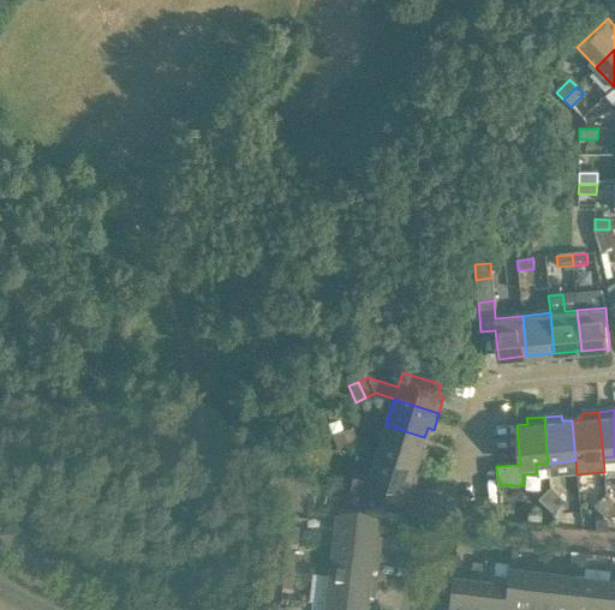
[(422,465),(427,449),(422,447),(424,437),(386,425),(377,452),(422,465)]
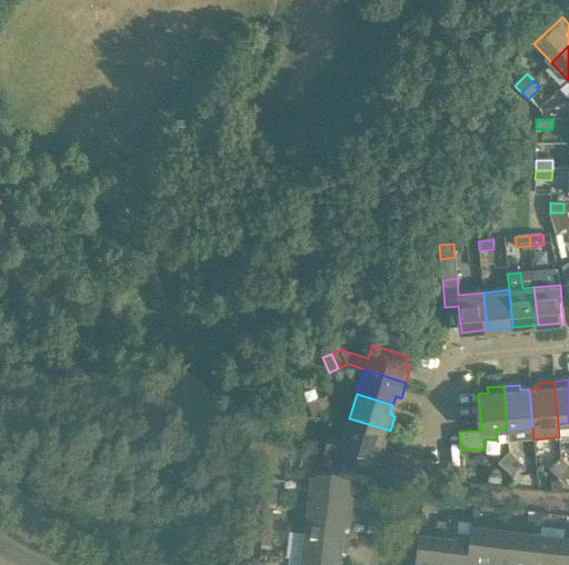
[(326,397),(317,402),(322,416),(331,413),(326,397)]
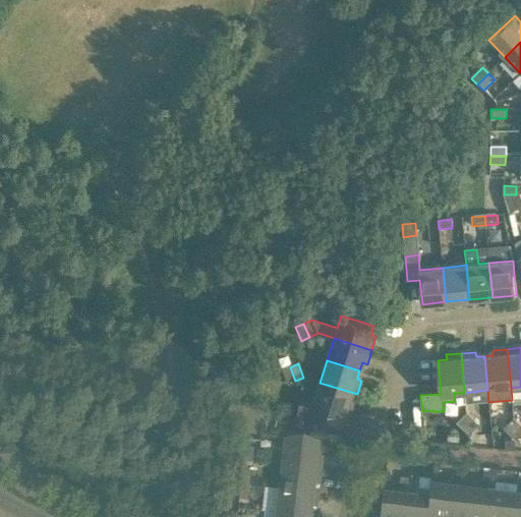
[(295,381),(290,367),(282,370),(287,384),(295,381)]
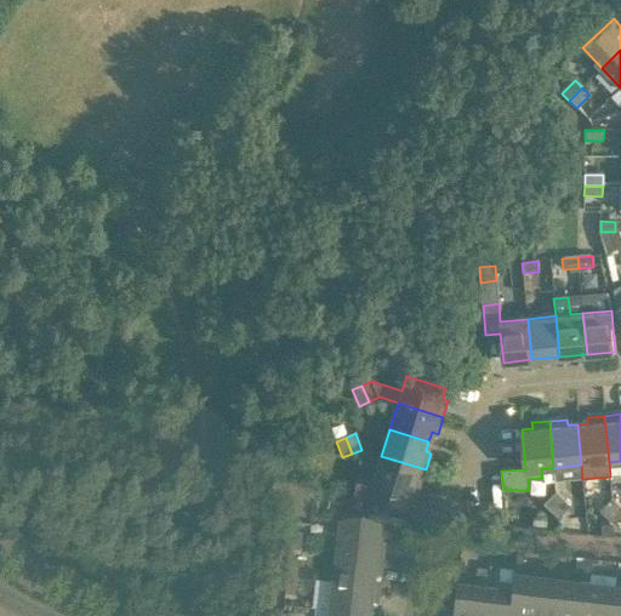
[(417,496),(426,469),(381,456),(372,483),(363,479),(357,483),(353,500),(410,511),(411,508),(415,496),(417,496)]
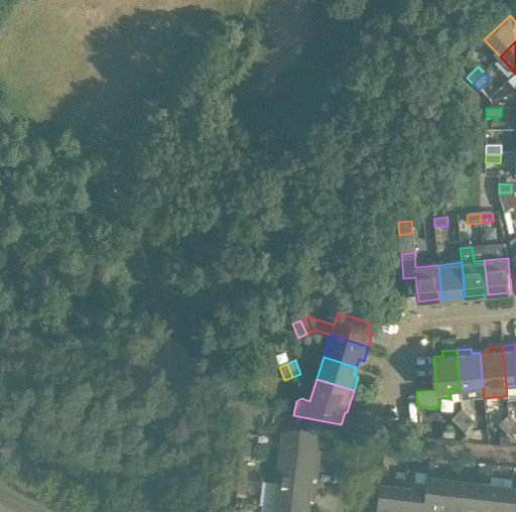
[(458,426),(468,415),(462,409),(452,420),(458,426)]
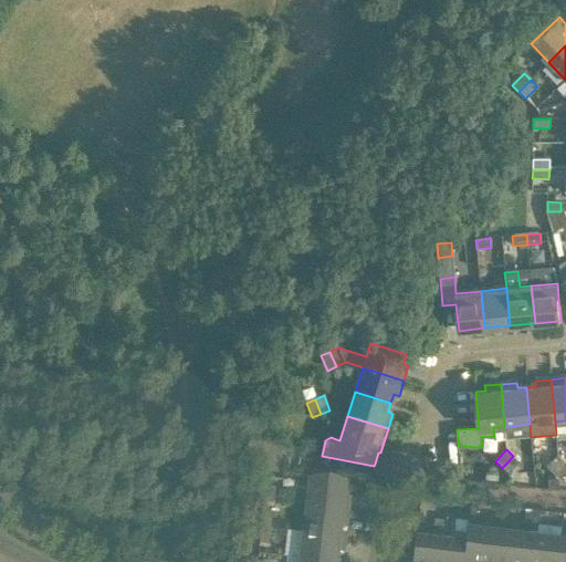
[(509,475),(521,462),(513,456),(502,468),(509,475)]
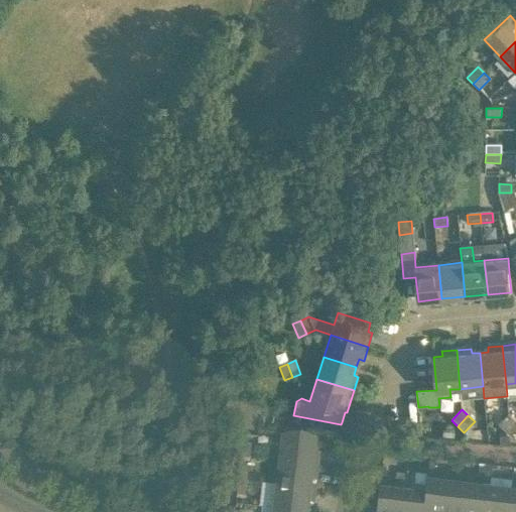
[(504,432),(515,421),(508,415),(498,426),(504,432)]
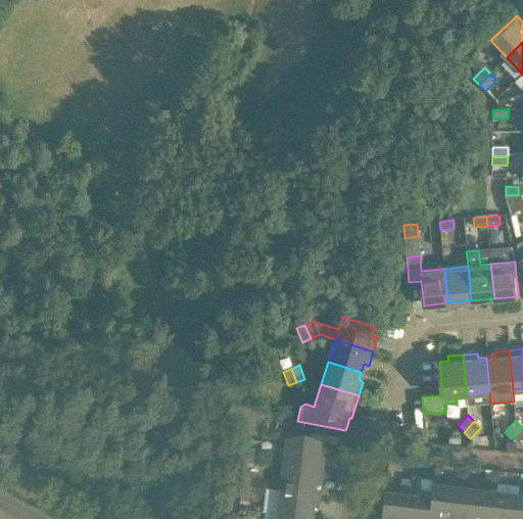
[(518,444),(522,438),(522,428),(522,427),(511,438),(518,444)]
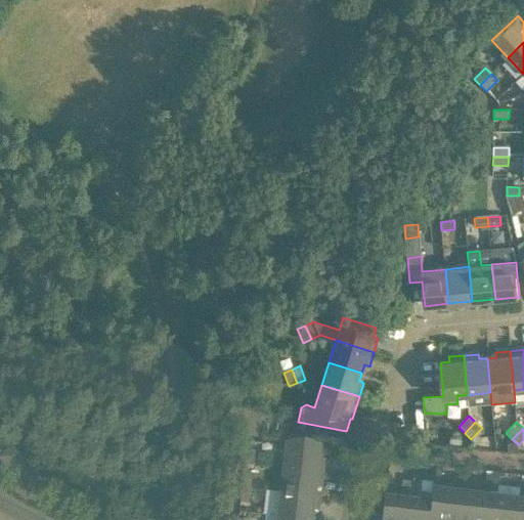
[(318,467),(319,458),(286,455),(282,478),(321,482),(323,468),(318,467)]
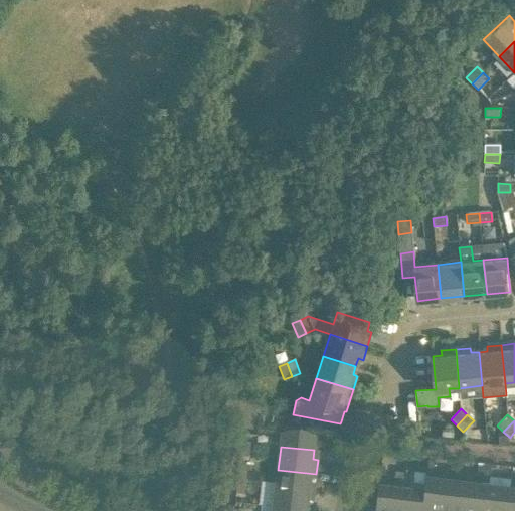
[(248,466),(250,452),(241,451),(239,465),(248,466)]
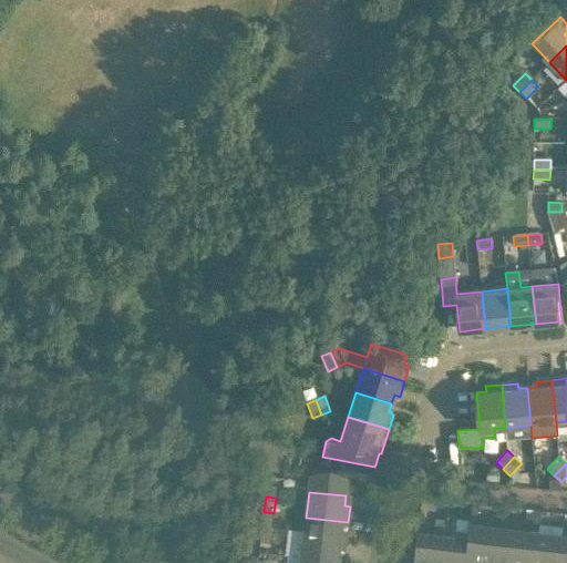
[(270,539),(272,522),(272,519),(263,518),(260,538),(270,539)]
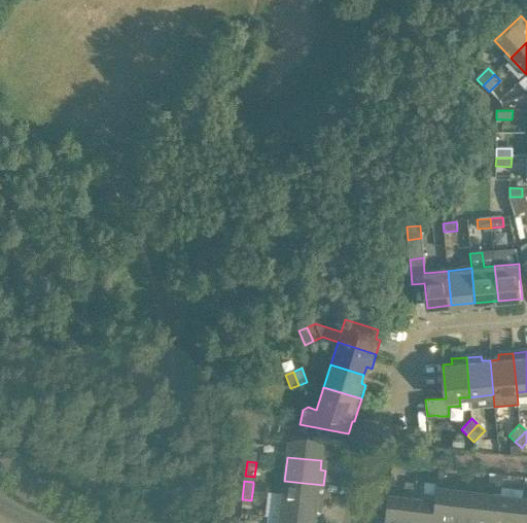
[(321,499),(323,485),(284,481),(281,504),(316,508),(316,507),(317,499),(321,499)]
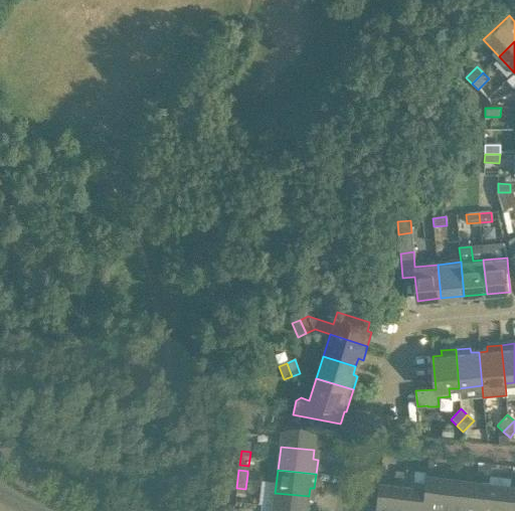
[(432,487),(434,470),(426,470),(424,486),(432,487)]
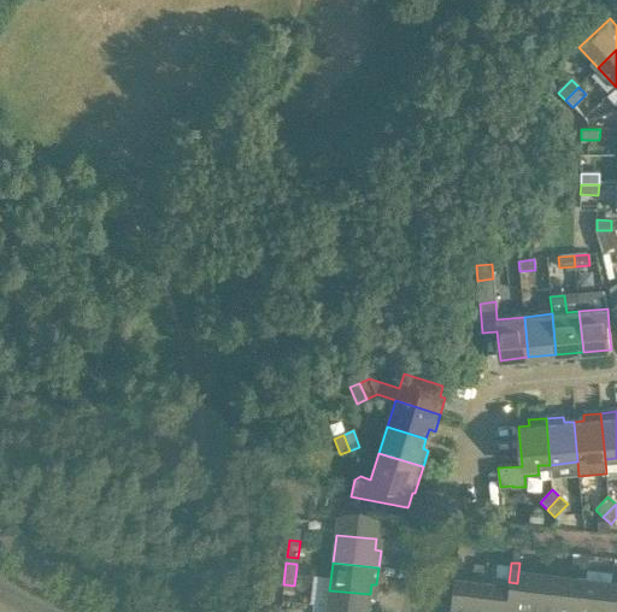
[(577,590),(579,570),(571,570),(569,589),(577,590)]
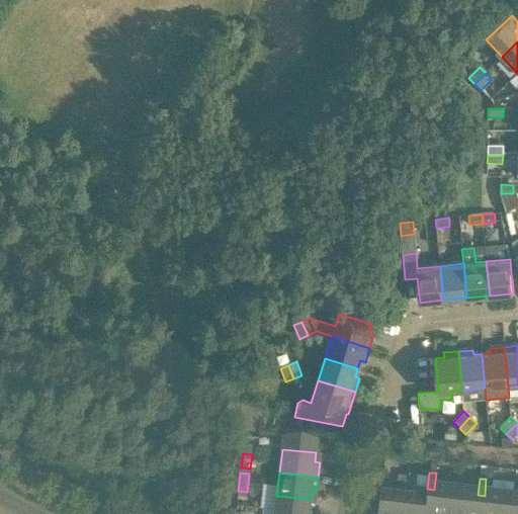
[(491,497),(493,480),(486,479),(485,496),(491,497)]
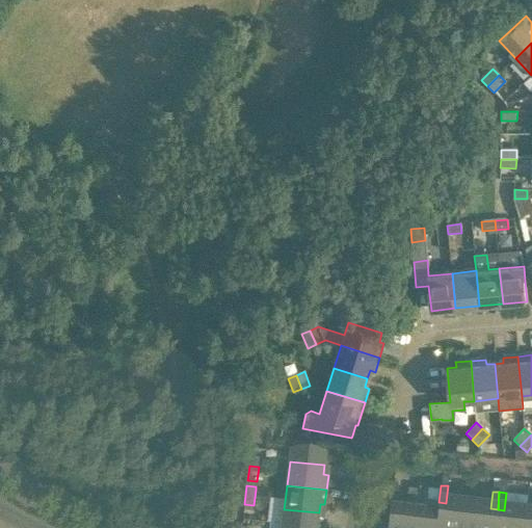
[(414,513),(416,498),(407,497),(405,512),(414,513)]
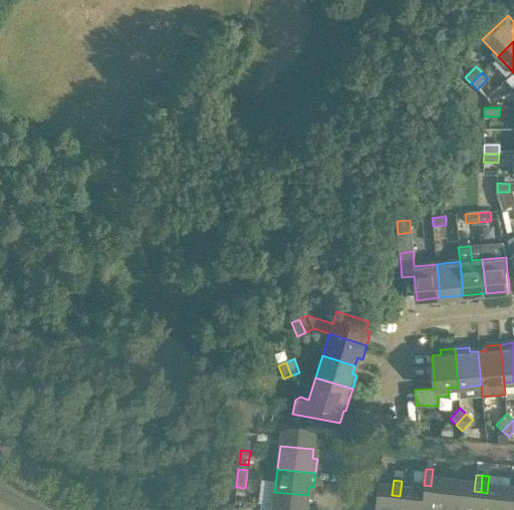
[(411,482),(402,481),(400,496),(409,497),(411,482)]
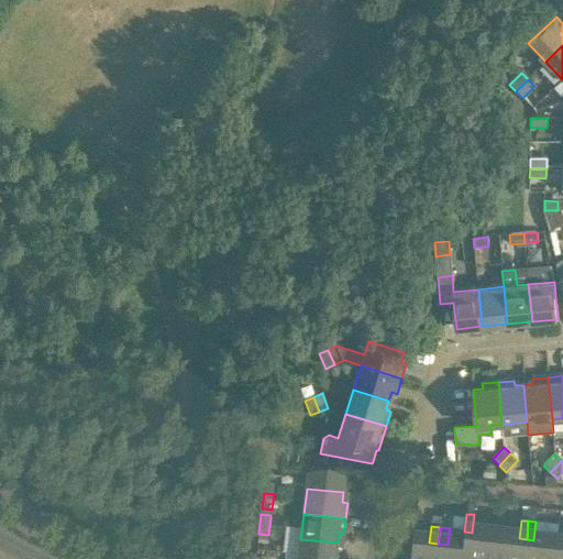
[(266,551),(268,535),(258,534),(257,550),(266,551)]
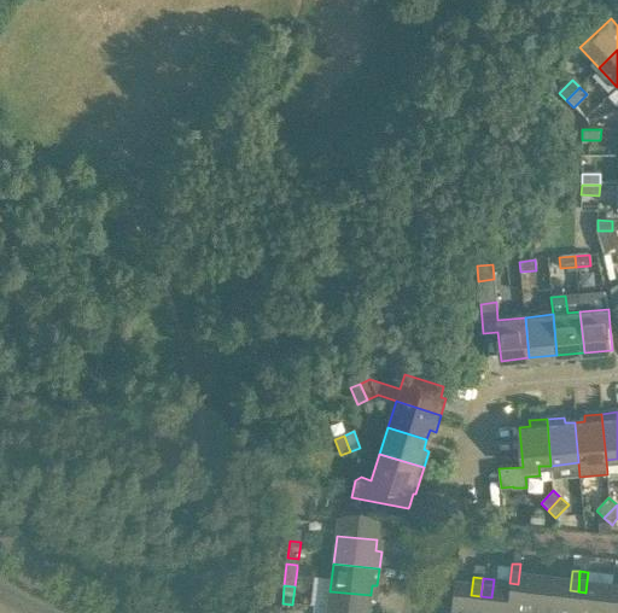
[(575,612),(577,599),(509,590),(507,606),(508,606),(507,612),(575,612)]
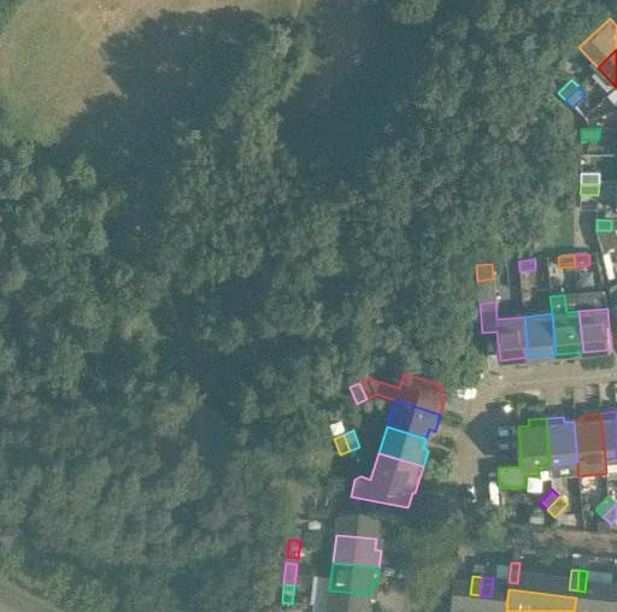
[(375,594),(370,593),(370,594),(329,590),(327,611),(374,611),(375,594)]
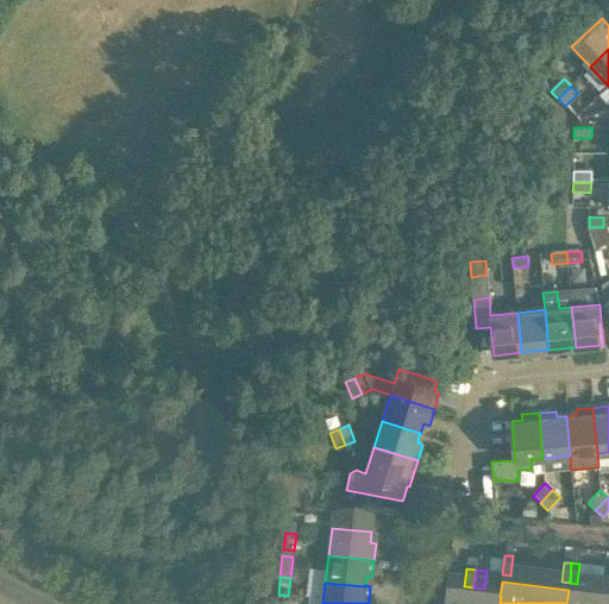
[(608,603),(608,595),(569,590),(566,603),(608,603)]
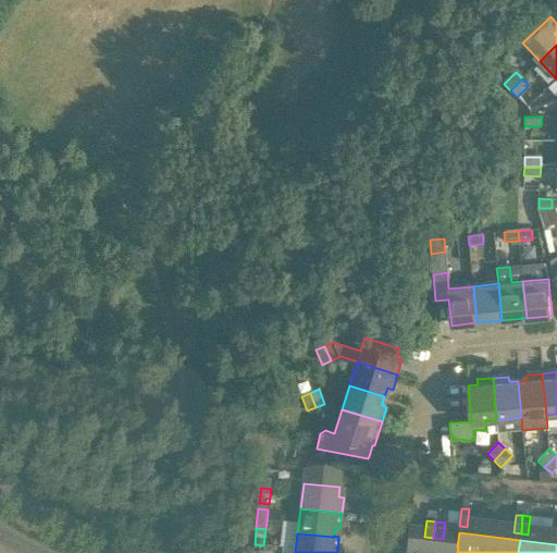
[(432,552),(433,544),(407,541),(406,552),(432,552)]
